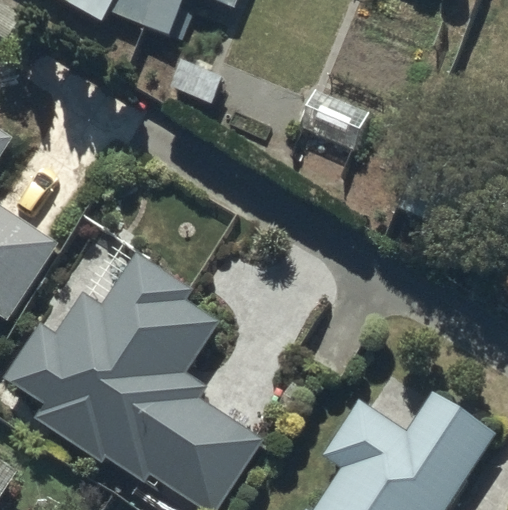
[(108,11),(149,27),(145,39),(177,51),(196,0),(213,0),(234,8),(237,0),(63,0),(102,21),(108,11)]
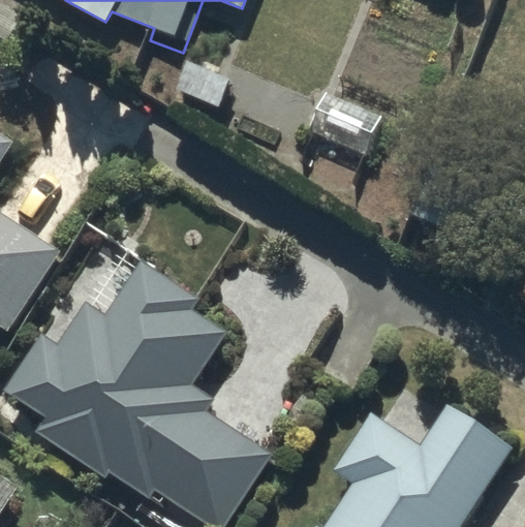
[(378,114),(327,94),(310,129),(361,152),(378,114)]
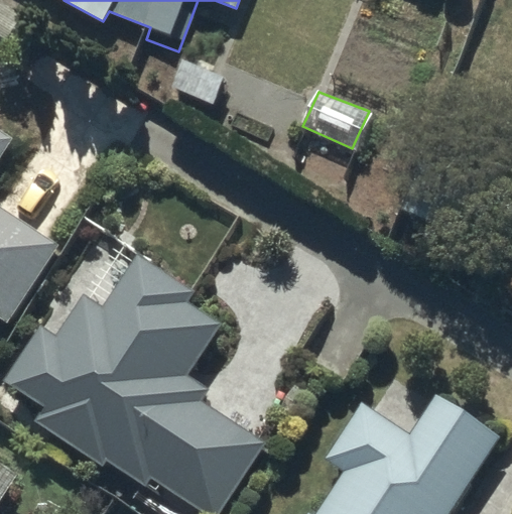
[(0,315),(10,322),(58,243),(0,207),(0,158),(14,135),(0,126),(0,315)]
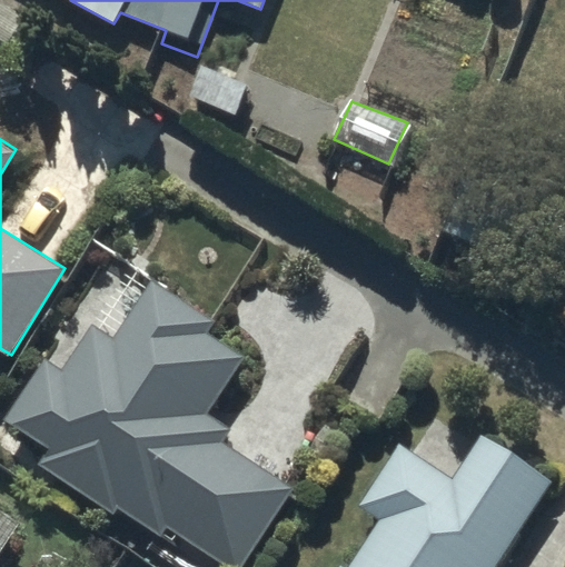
[(239,566),(293,488),(221,443),(231,428),(208,413),(245,357),(208,332),(216,321),(152,279),(147,287),(134,278),(102,326),(97,322),(65,371),(46,359),(6,419),(48,448),(39,463),(116,513),(119,507),(159,534),(165,527),(225,566),(239,566)]
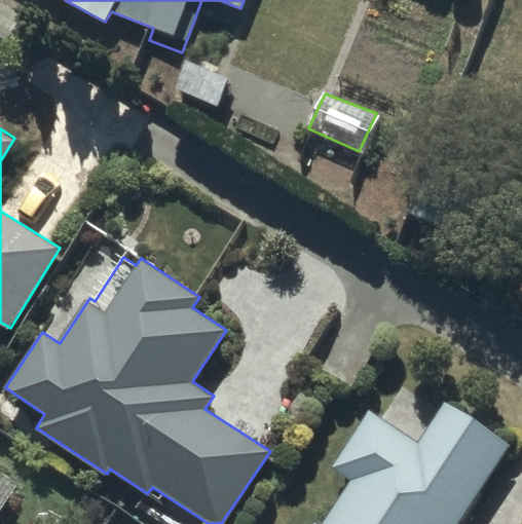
[(458,523),(511,445),(445,402),(418,442),(367,409),(329,468),(348,481),(322,523),(320,523),(315,520),(313,523),(458,523)]
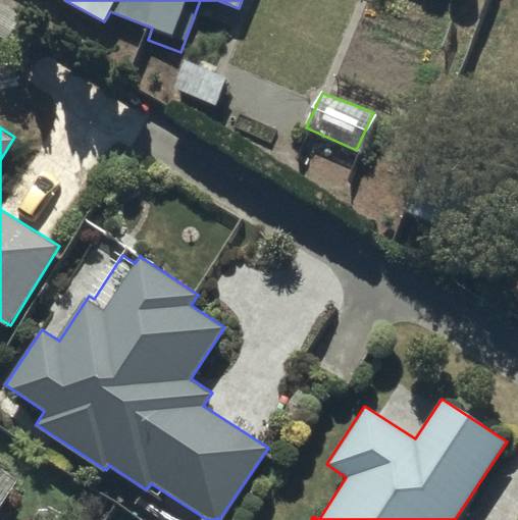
[(0,506),(19,476),(0,463),(0,506)]
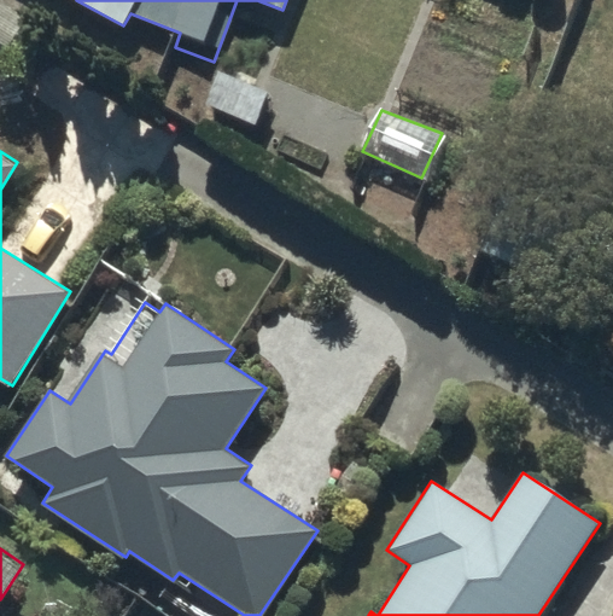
All buildings are outlined.
